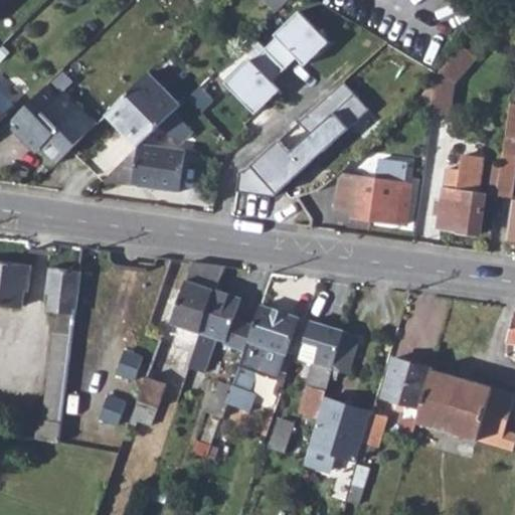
[(266,0),(278,11),(289,0),(266,0)]
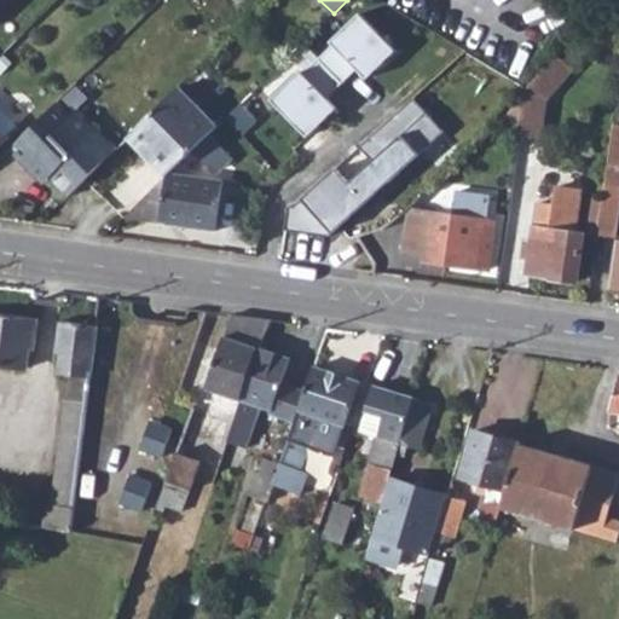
[(386,5),(379,1),(375,9),(382,13),(386,5)]
